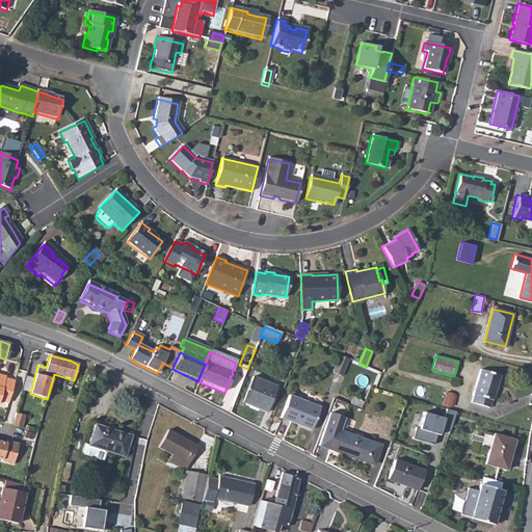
[(347,365),(340,360),(333,377),(341,380),(347,365)]
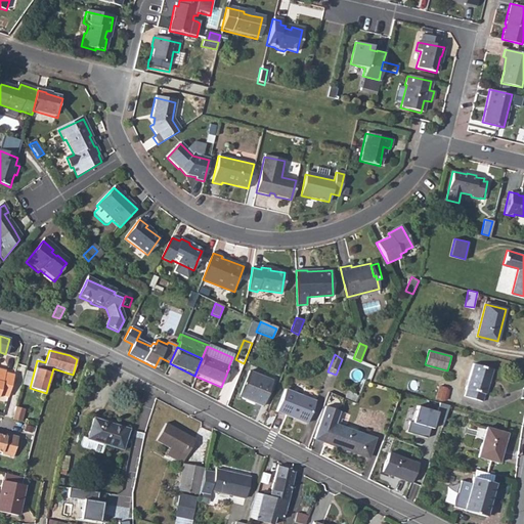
[(468,387),(465,397),(481,402),(484,392),(486,392),(492,369),(473,364),(466,387),(468,387)]
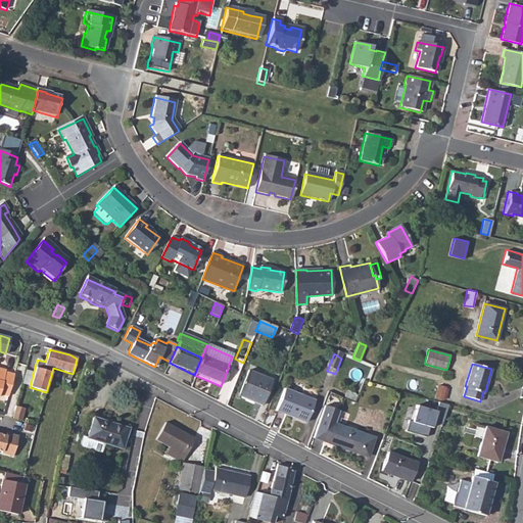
[(0,394),(7,396),(13,374),(4,372),(5,370),(0,368),(0,394)]
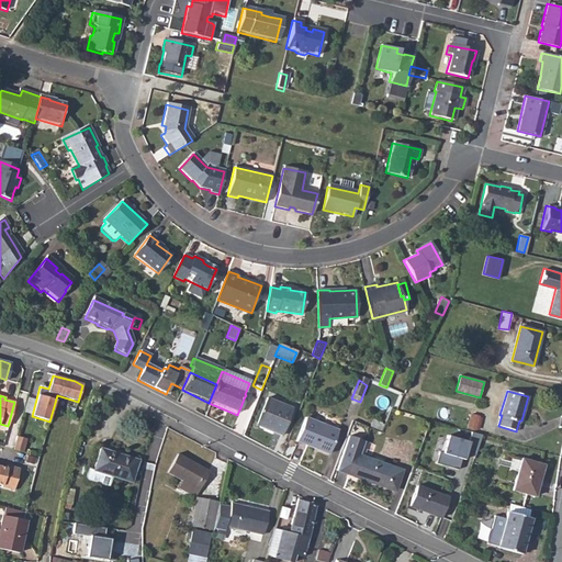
[(30,395),(25,411),(32,413),(36,397),(30,395)]
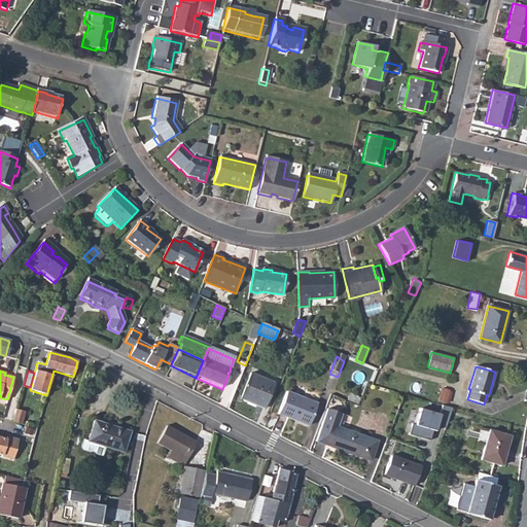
[(249,376),(239,401),(262,411),(274,385),(249,376)]
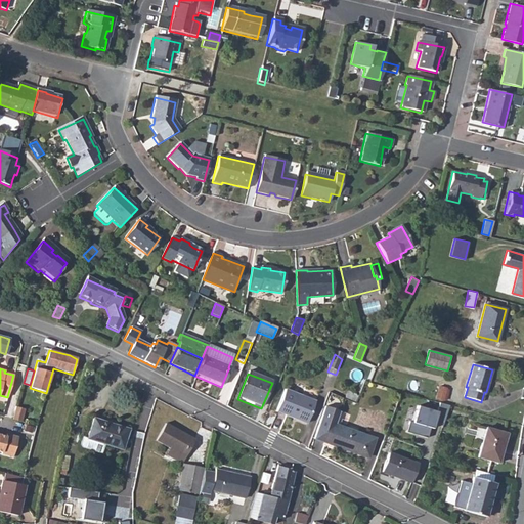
[(445,398),(448,387),(440,385),(437,396),(445,398)]
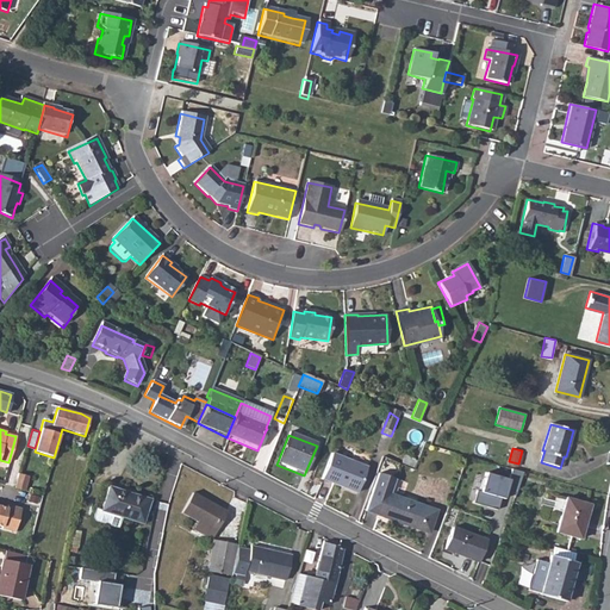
[(330,454),(321,479),(356,493),(366,468),(330,454)]
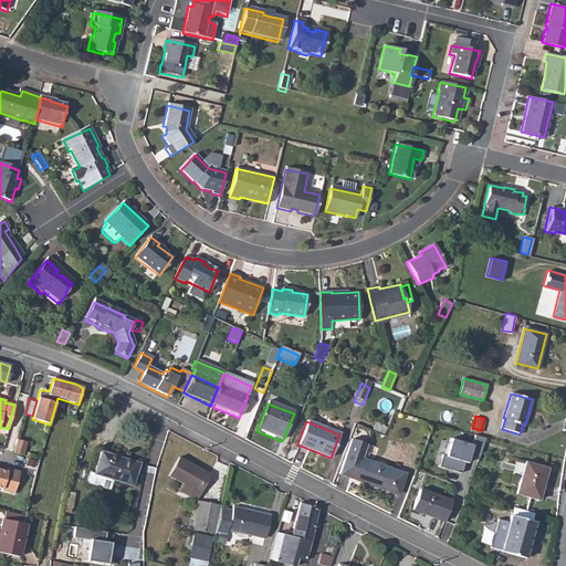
[(375,421),(373,429),(385,433),(387,425),(375,421)]
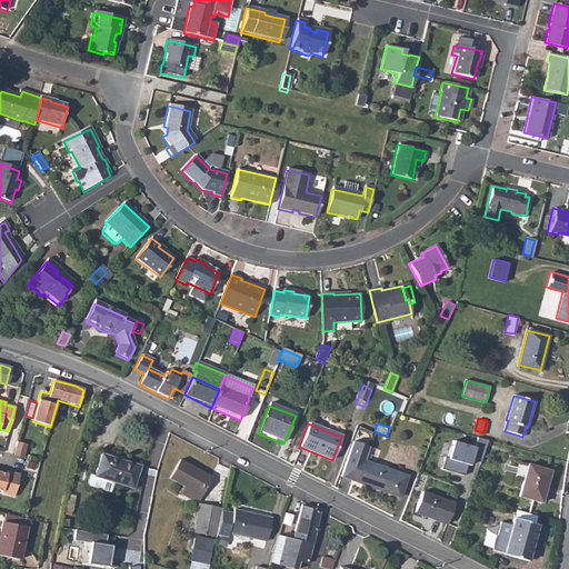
[(445,456),(441,469),(466,477),(470,465),(473,466),(476,459),(482,461),(489,440),(479,437),(476,447),(455,440),(450,457),(445,456)]
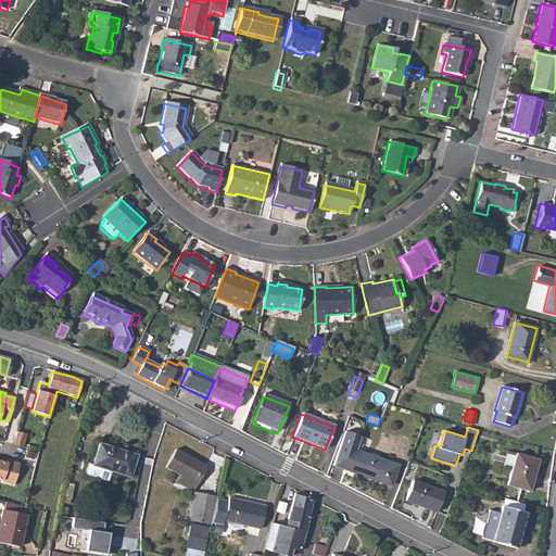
[(344,431),(331,464),(389,485),(395,467),(357,453),(363,439),(344,431)]
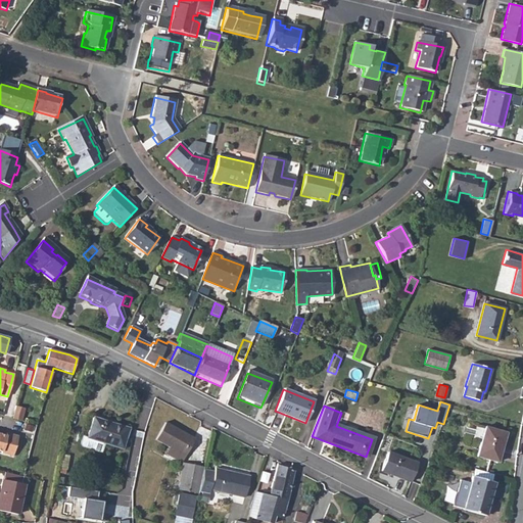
[(12,419),(20,421),(24,409),(15,407),(12,419)]
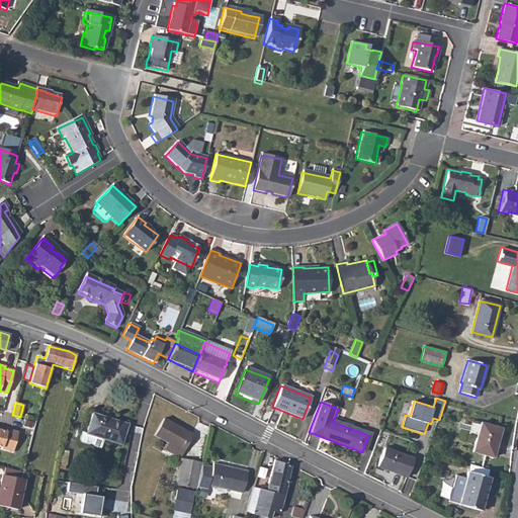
[(94,414),(85,434),(117,448),(125,427),(94,414)]
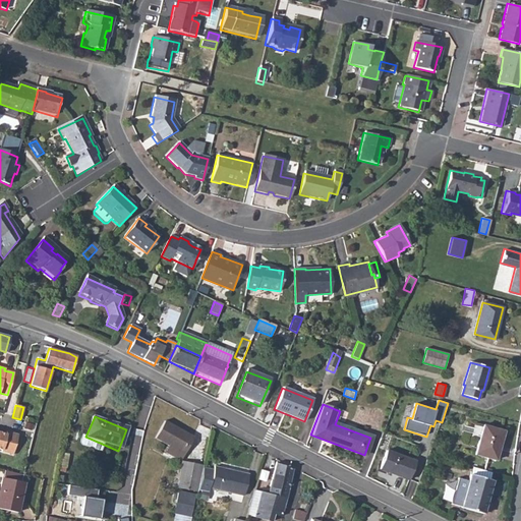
[(161,425),(151,443),(165,452),(179,462),(189,445),(161,425)]
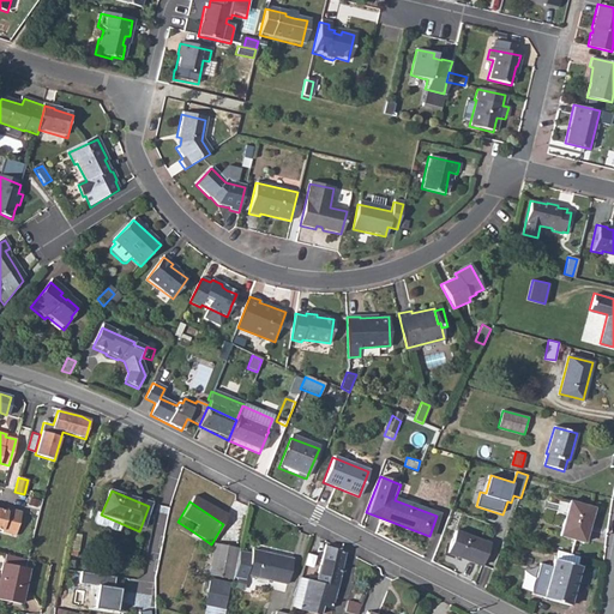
[(567,501),(558,536),(582,543),(593,509),(567,501)]
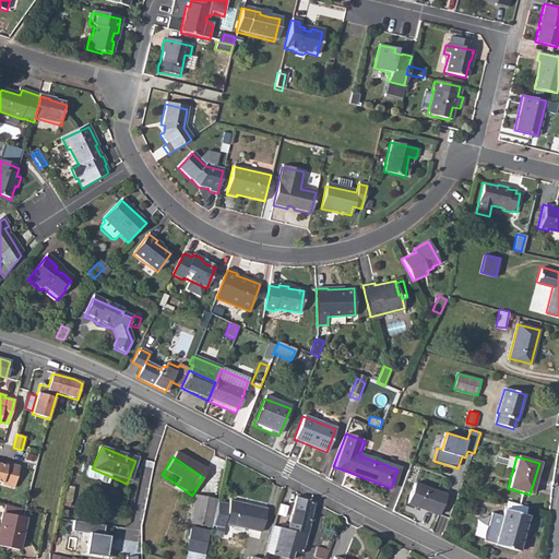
[(0,482),(0,483),(0,482),(0,483),(12,487),(18,465),(6,462),(4,465),(0,463),(0,482)]
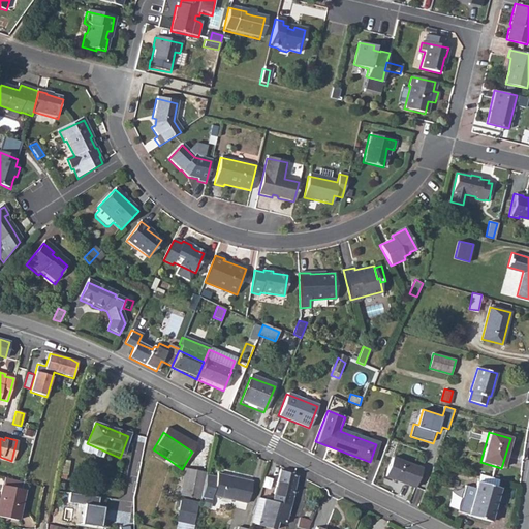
[(391,458),(383,475),(413,487),(419,469),(391,458)]
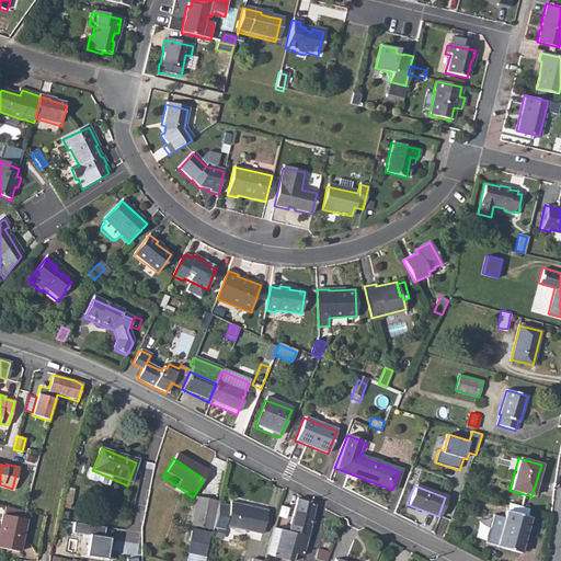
[(193,497),(178,487),(173,493),(189,503),(193,497)]
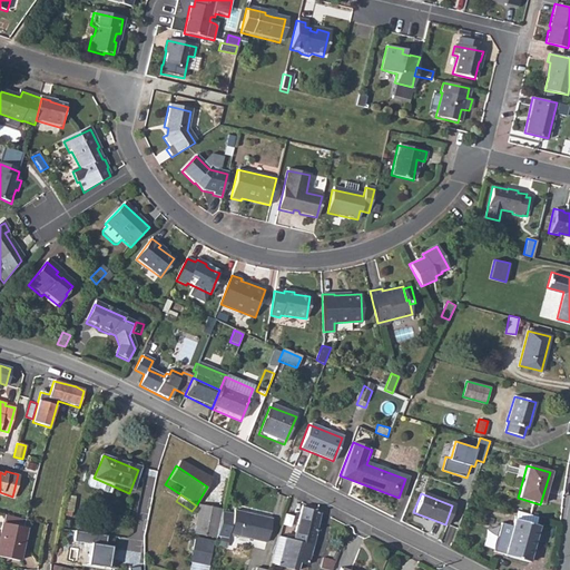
[(198,507),(193,532),(216,537),(217,534),(222,511),(222,509),(198,504),(198,507)]
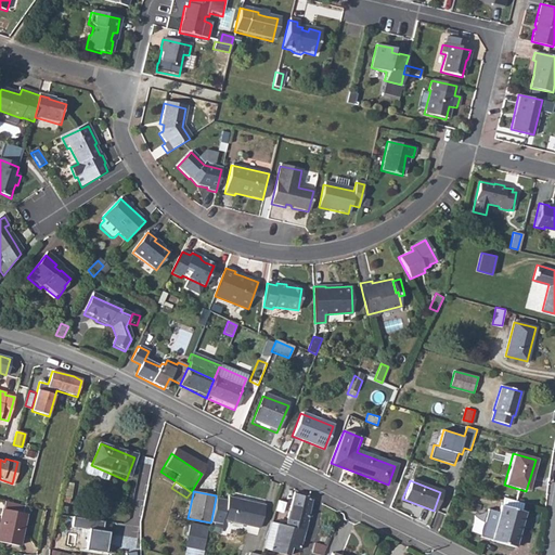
[(288,512),(285,526),(305,531),(312,500),(294,493),(288,512)]
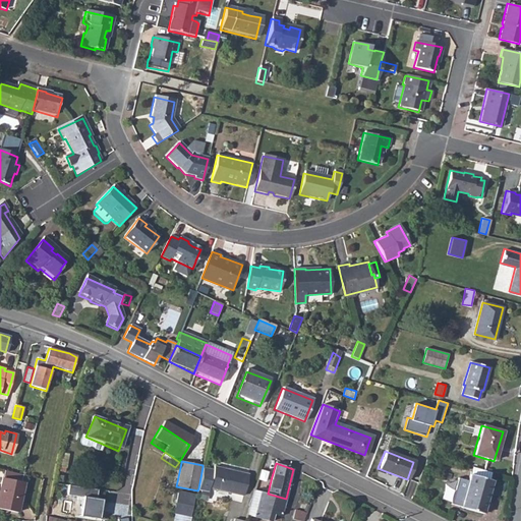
[(203,467),(198,488),(209,490),(209,486),(243,495),(248,473),(214,466),(213,469),(203,467)]
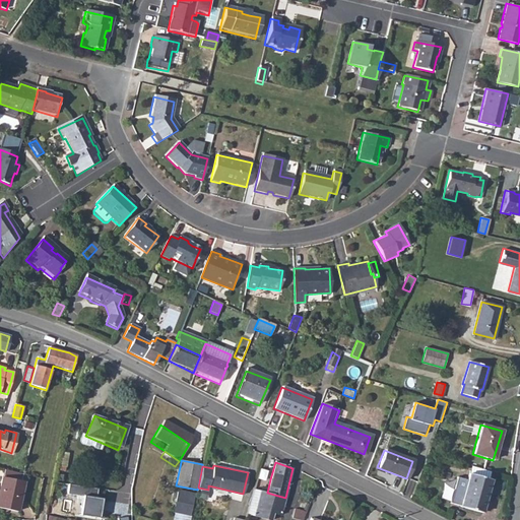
[(4,469),(2,476),(19,479),(21,473),(4,469)]
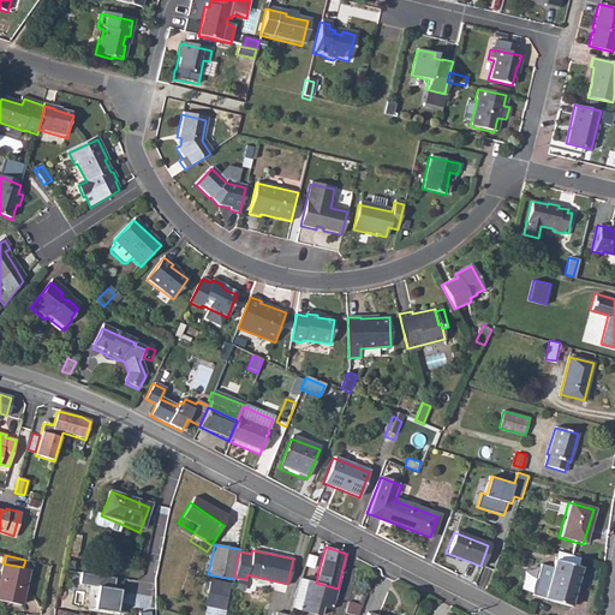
[(554,561),(542,599),(567,607),(578,568),(554,561)]
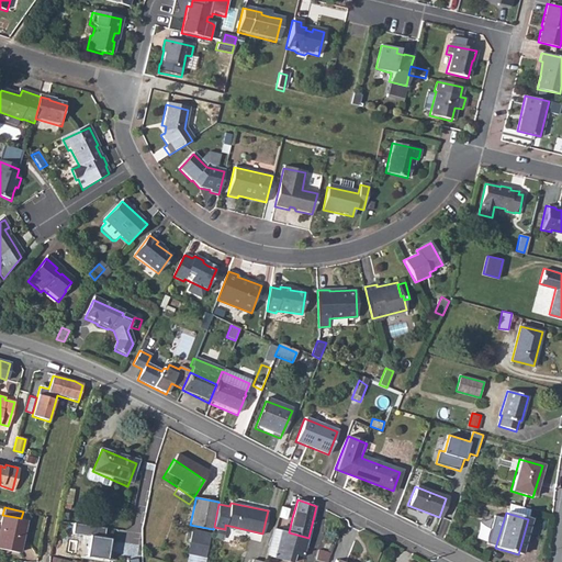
[(21,518),(2,515),(0,523),(0,547),(17,551),(23,519),(21,518)]
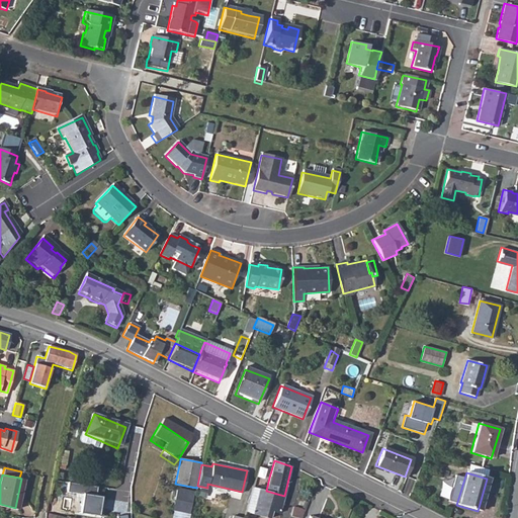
[(82,505),(81,512),(102,515),(105,495),(98,494),(99,486),(70,481),(68,492),(74,492),(72,504),(82,505)]
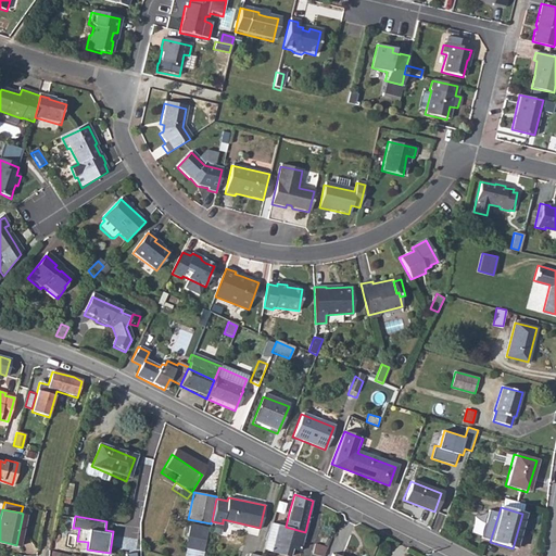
[(191,521),(185,555),(191,555),(203,555),(211,526),(191,521)]
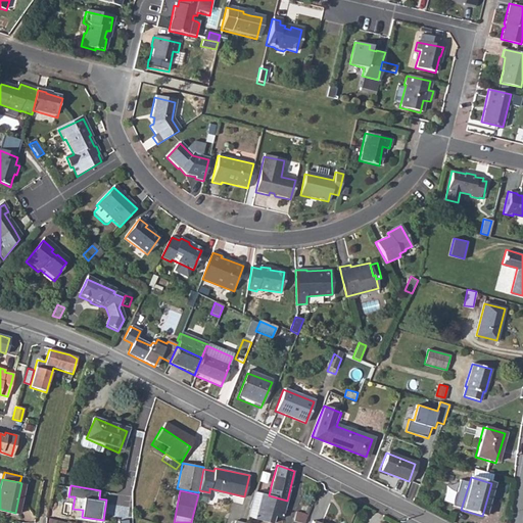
[(251,515),(250,517),(254,518),(260,493),(257,492),(251,515)]
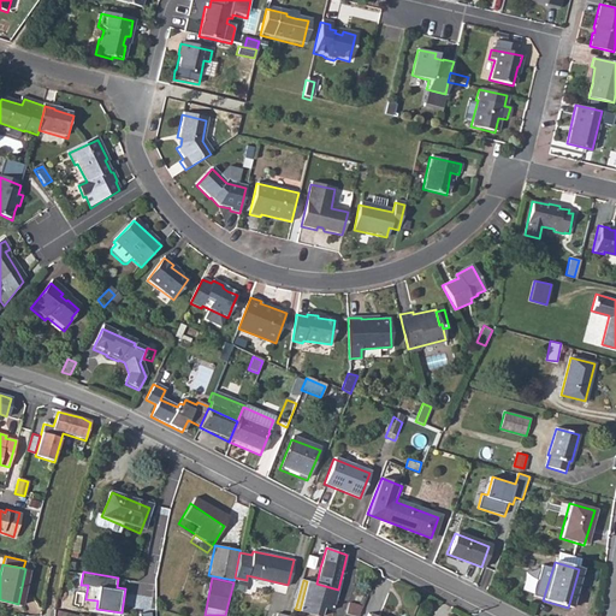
[(307,581),(300,610),(320,615),(323,606),(332,610),(338,590),(317,584),(307,581)]
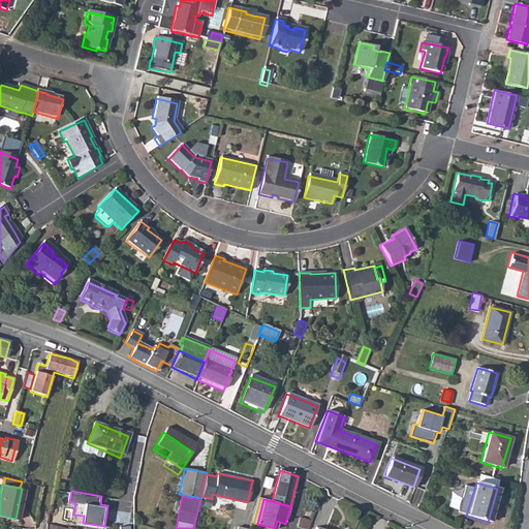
[(300,518),(297,527),(303,528),(307,528),(311,521),(300,518)]
